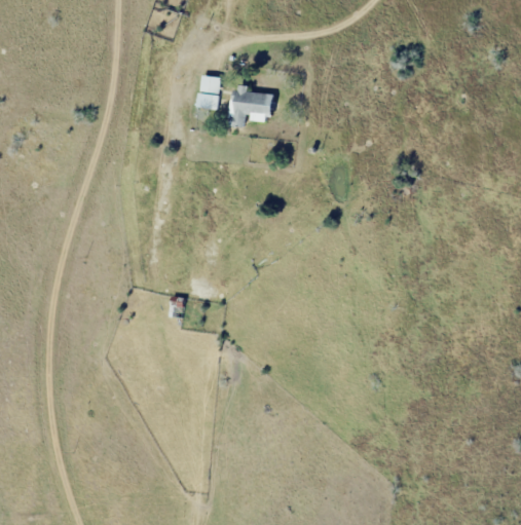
[(193,74),(199,75),(195,95),(189,94),(193,74)]
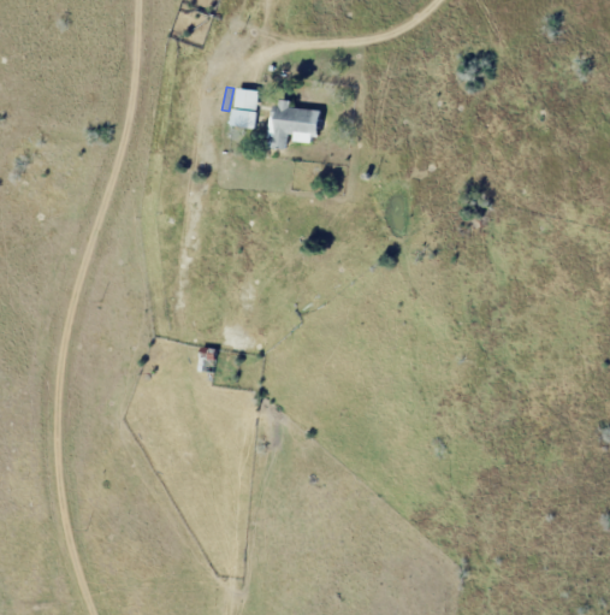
[(258,92),(235,89),(234,107),(231,110),(229,126),(254,129),(258,92)]
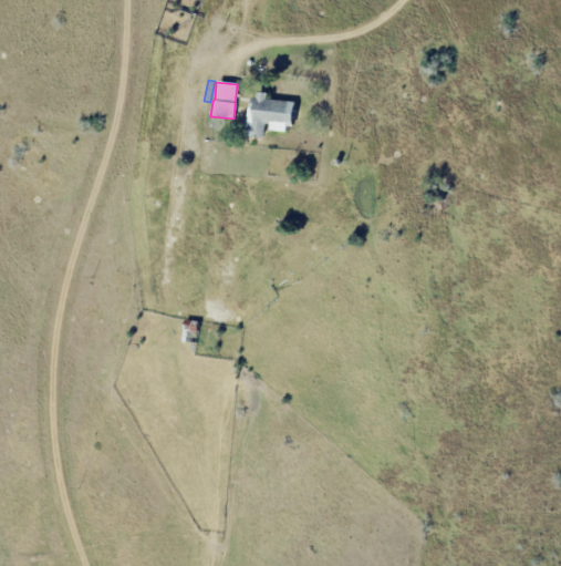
[(256,92),(256,99),(250,98),(249,104),(253,104),(251,126),(245,125),(243,139),(263,140),(265,124),(298,117),(299,102),(267,99),(266,96),(267,93),(256,92)]
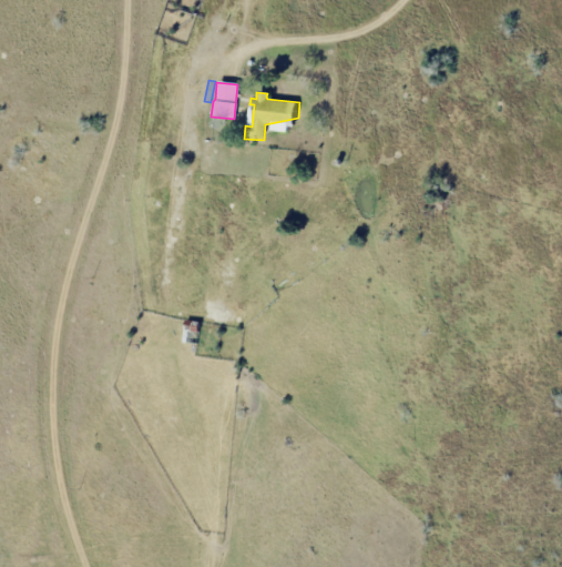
[(195,344),(180,342),(183,319),(198,321),(195,344)]
